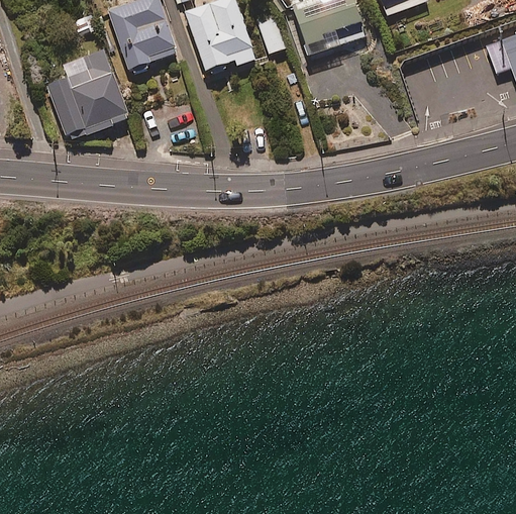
[(136,0),(107,10),(129,74),(148,67),(147,62),(177,52),(159,0),(136,0)]
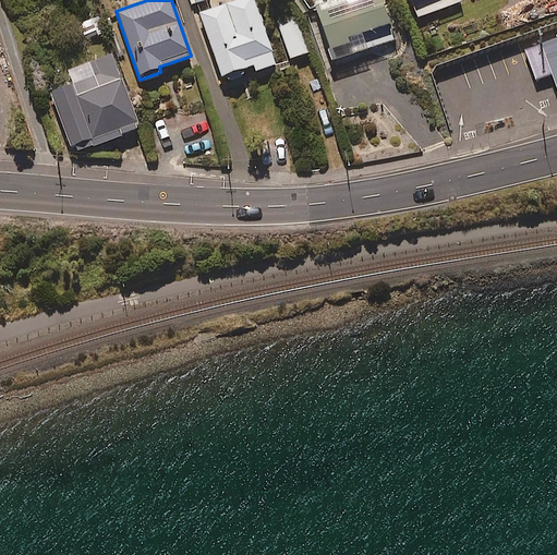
[(275,63),(255,0),(234,0),(200,11),(219,75),(253,64),(255,70),(275,63)]
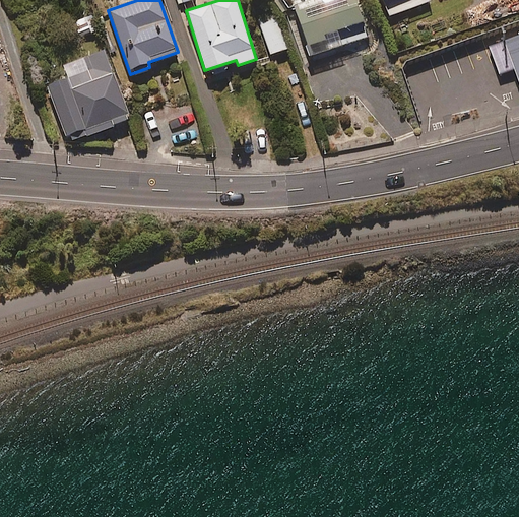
[(286,0),(306,57),(368,36),(355,0),(286,0)]
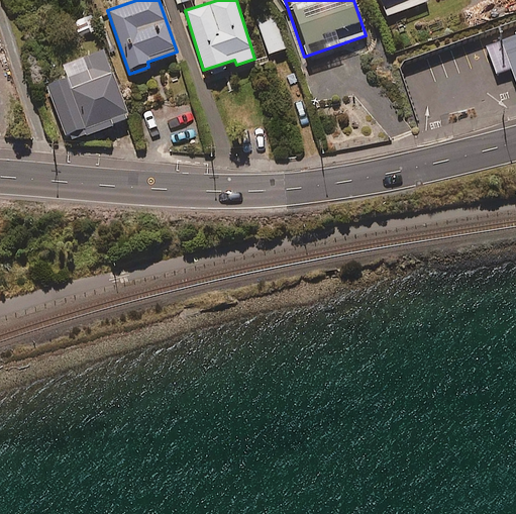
[(285,46),(273,13),(256,19),(270,53),(285,46)]
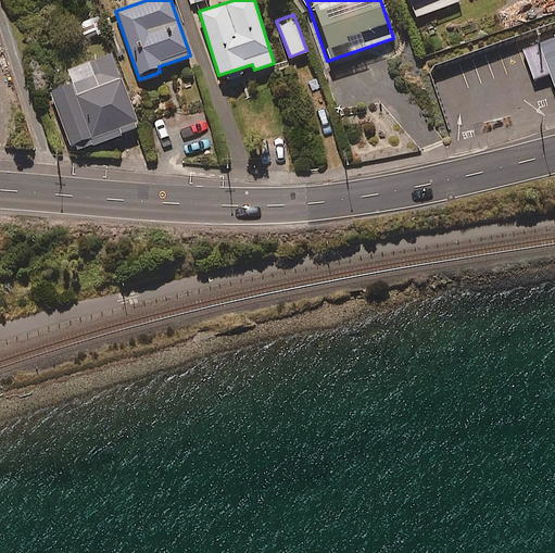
[(90,15),(76,23),(86,42),(100,35),(90,15)]
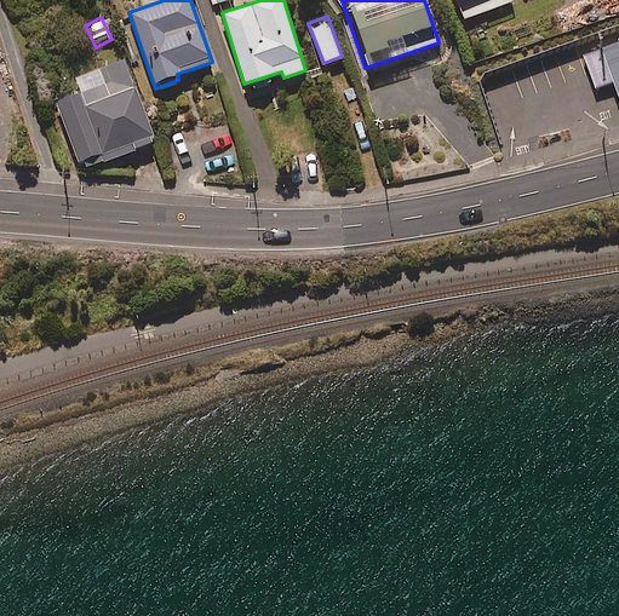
[(618,39),(601,46),(618,96),(618,39)]
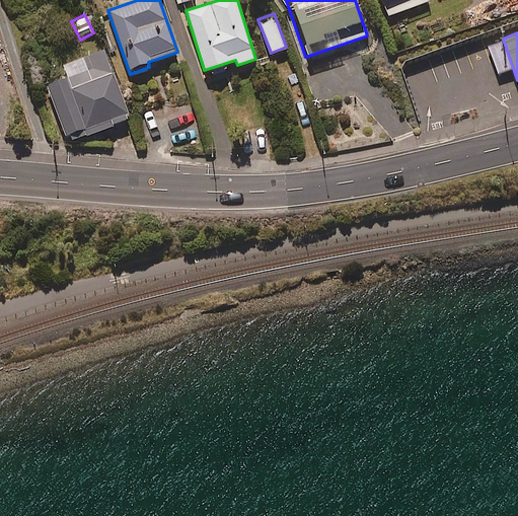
[(103,48),(60,65),(64,76),(46,83),(68,142),(130,118),(103,48)]
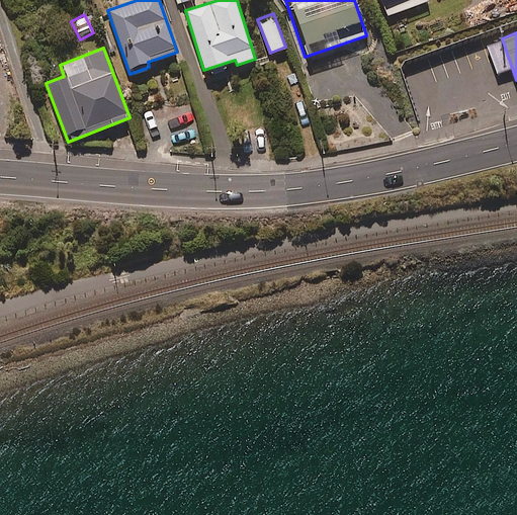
All buildings are outlined.
